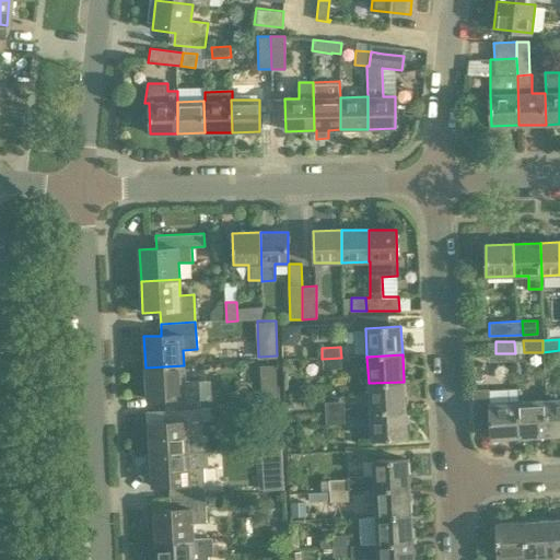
[(322,360),(317,360),(318,370),(342,369),(341,358),(322,359),(322,360)]
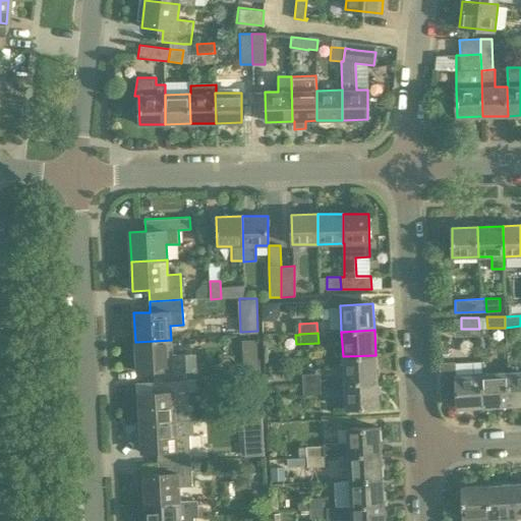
[(171,340),(135,342),(136,371),(154,370),(154,382),(186,380),(185,354),(172,355),(171,340)]
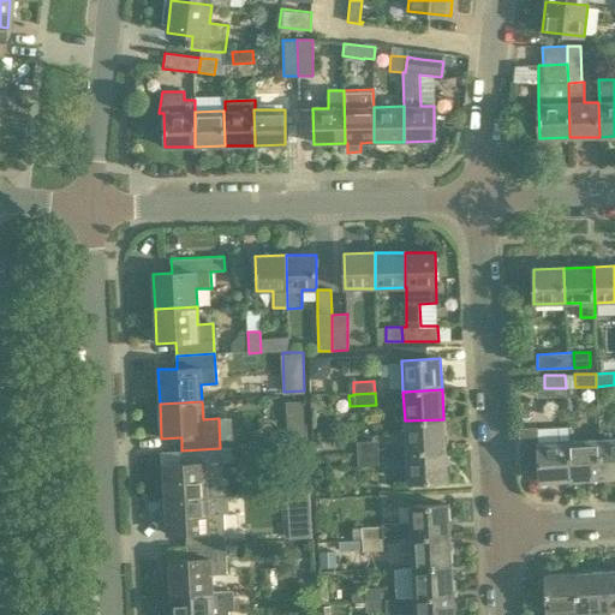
[(443,419),(405,421),(406,452),(445,449),(443,419)]
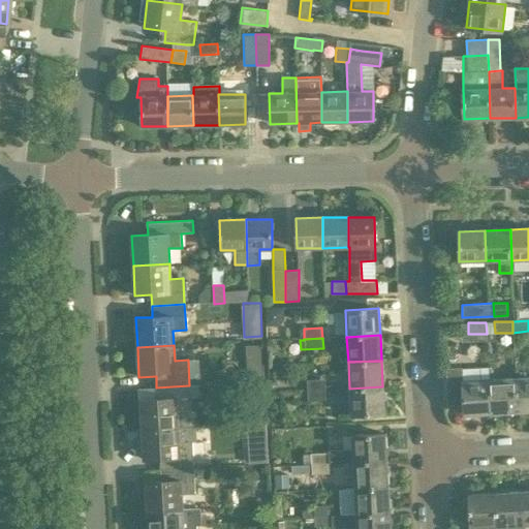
[(465,414),(491,413),(490,379),(489,367),(462,368),(463,381),(464,404),(465,414)]
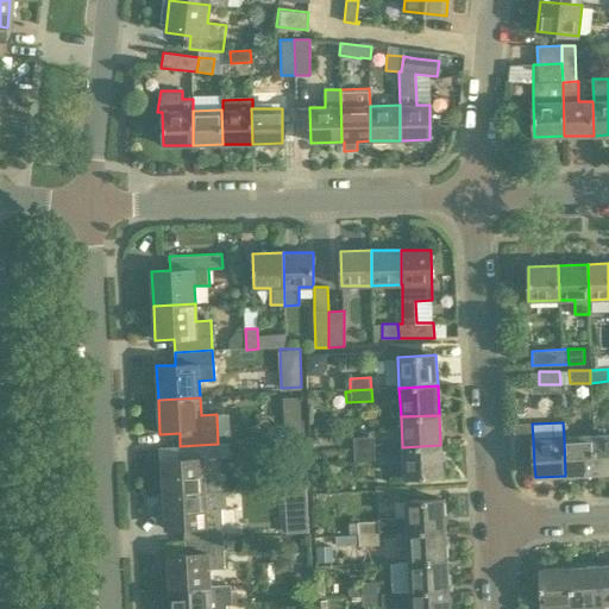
[(608,434),(594,435),(595,475),(608,473),(608,434)]
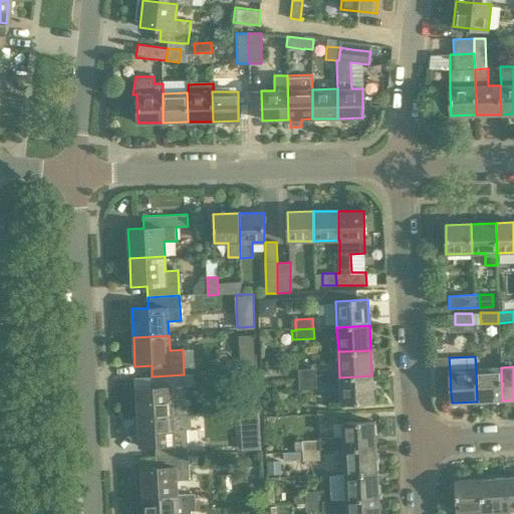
[(501,367),(476,368),(477,402),(502,401),(501,367)]
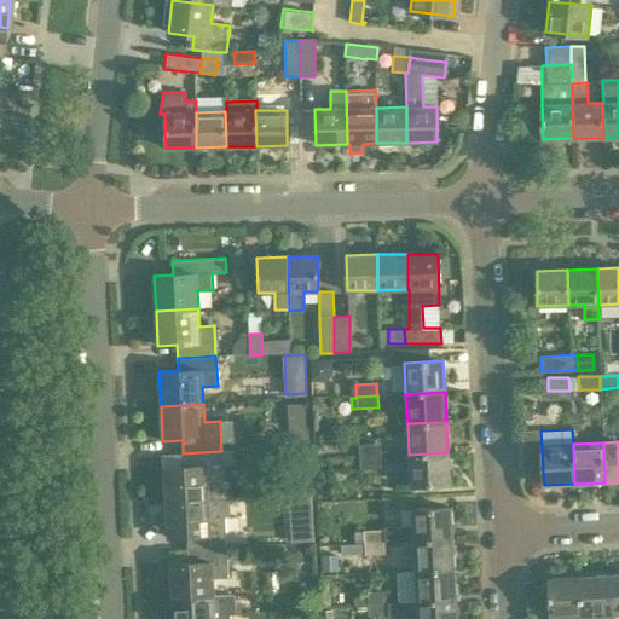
[(380,444),(359,445),(359,457),(381,456),(380,444)]
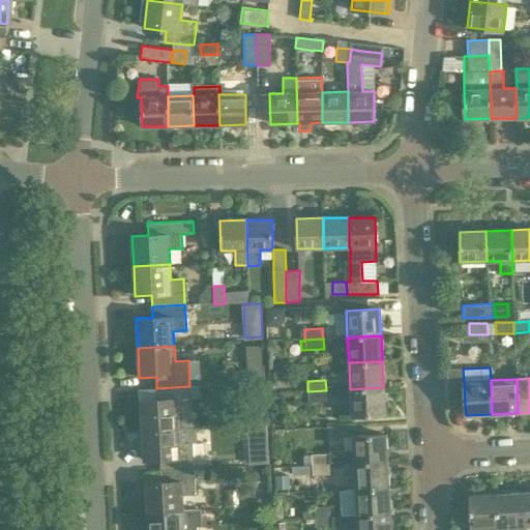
[(246,389),(248,405),(264,404),(262,382),(248,383),(248,389),(246,389)]
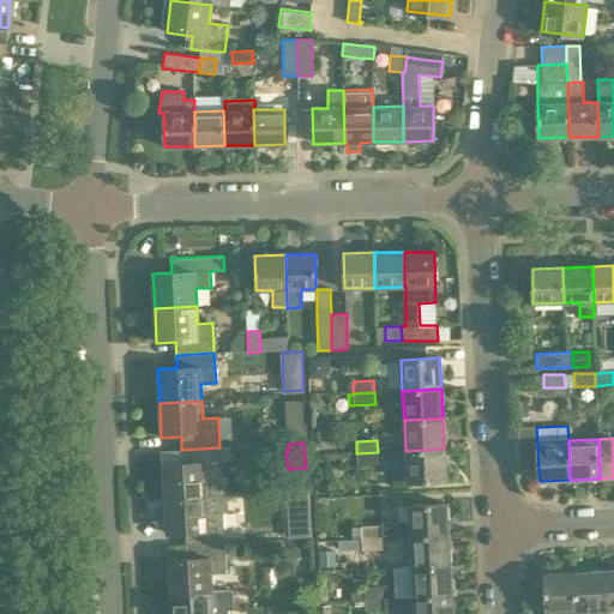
[(539,469),(537,443),(518,444),(519,470),(539,469)]
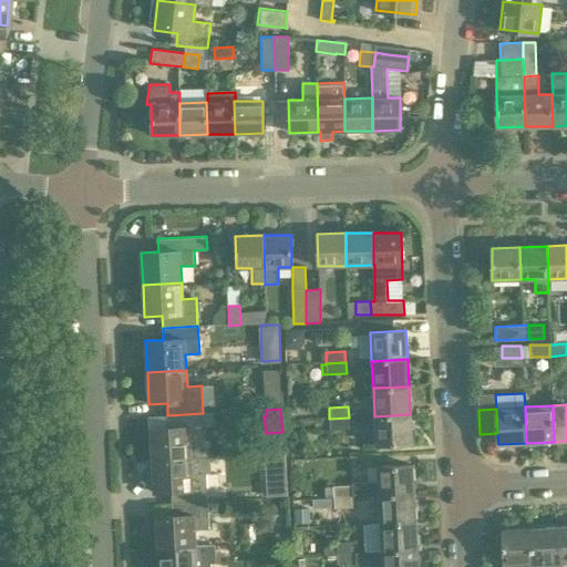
[(151,429),(152,461),(191,459),(210,457),(209,454),(205,441),(204,425),(214,425),(214,418),(214,413),(203,413),(167,415),(168,428),(151,429)]
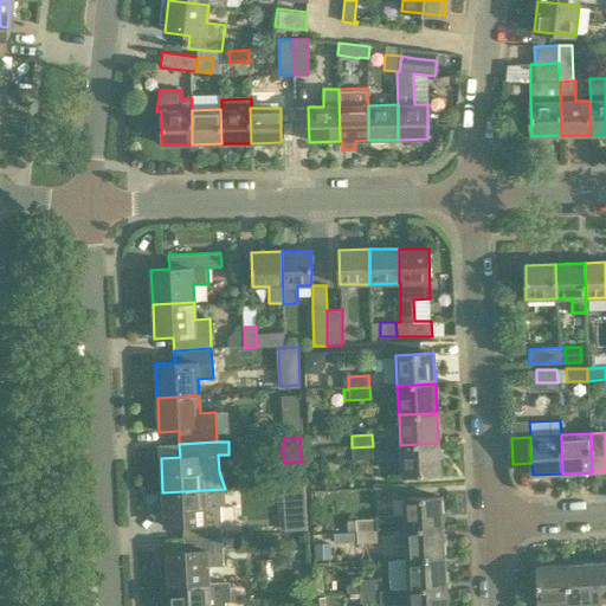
[(438,443),(400,445),(403,476),(440,474),(438,443)]
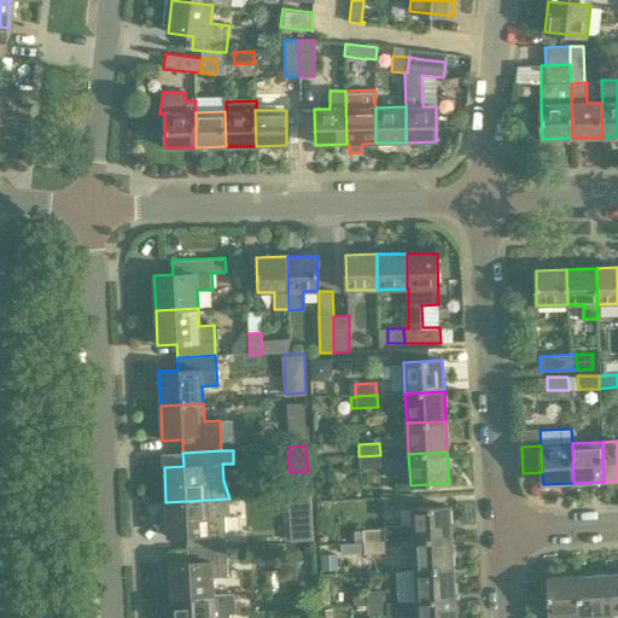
[(360,468),(380,467),(380,455),(359,456),(360,468)]
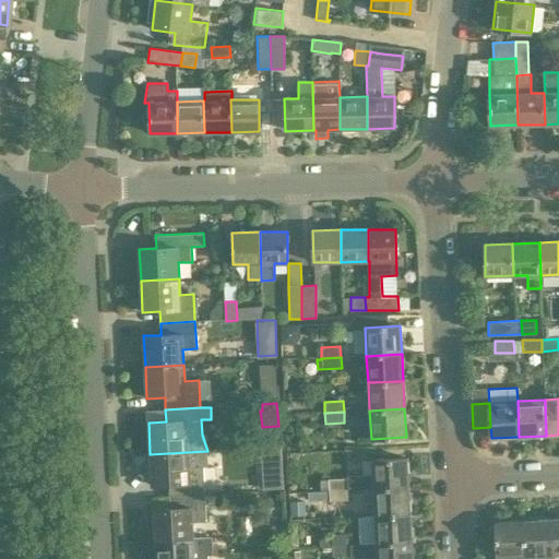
[(207,451),(188,452),(150,454),(152,486),(169,485),(169,496),(204,495),(203,466),(207,466),(207,451)]
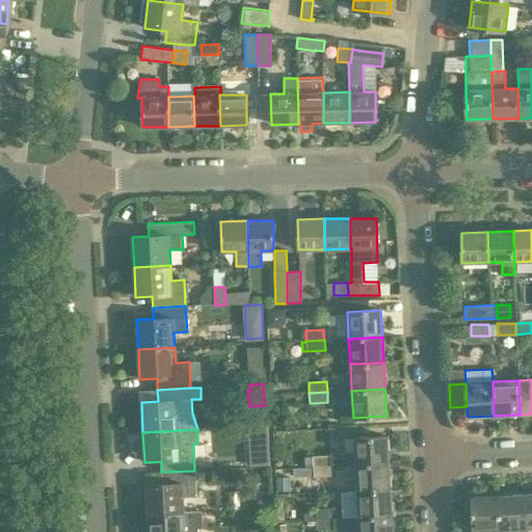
[(354,437),(354,452),(330,453),(330,455),(304,456),(306,467),(314,466),(314,467),(330,467),(355,466),(355,464),(389,462),(388,435),(354,437)]
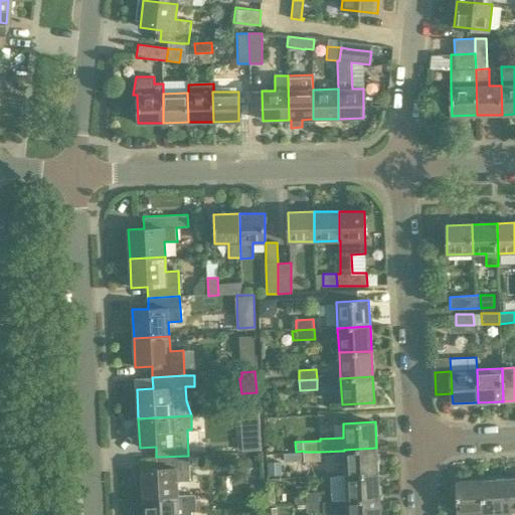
[(241,433),(243,451),(261,450),(261,449),(260,432),(241,433)]
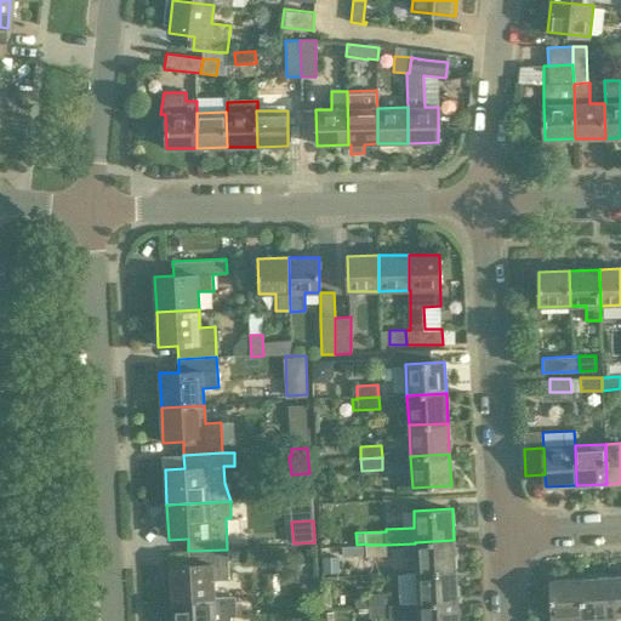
[(415,543),(416,573),(456,570),(454,540),(415,542),(415,543)]
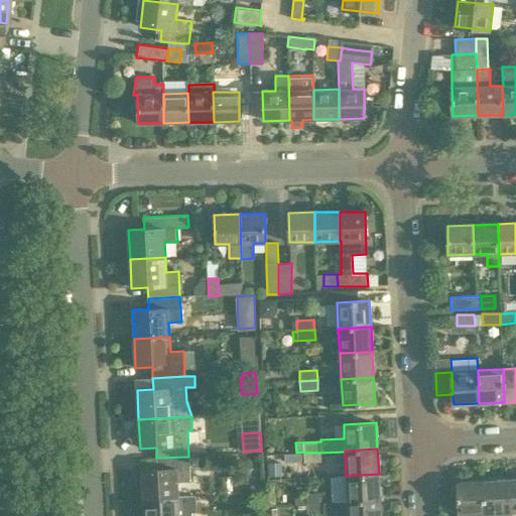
[(304,453),(292,454),(293,461),(304,461),(304,464),(321,463),(320,453),(304,453)]
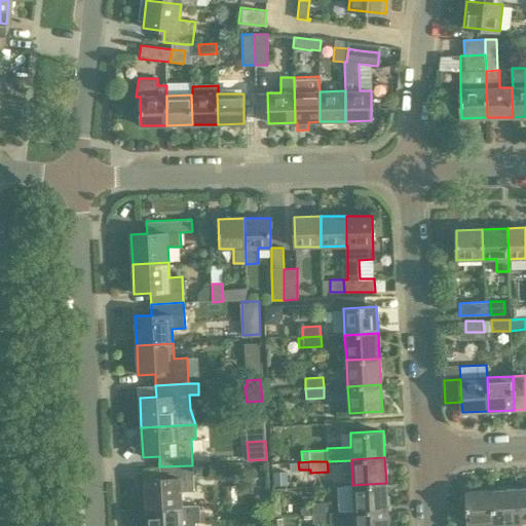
[(182,506),(181,492),(194,491),(192,465),(159,466),(160,478),(144,479),(145,509),(182,506)]
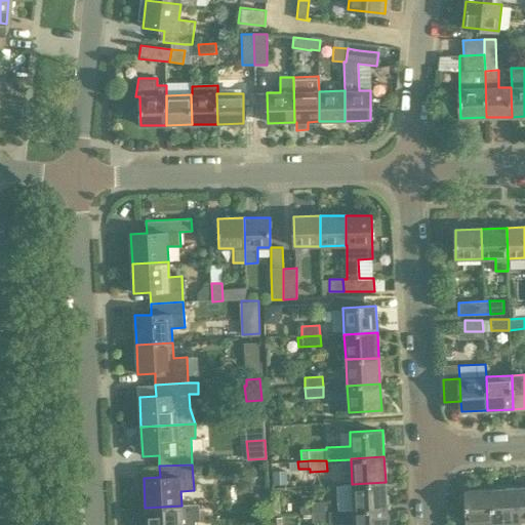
[(285,483),(285,471),(272,471),(273,483),(285,483)]
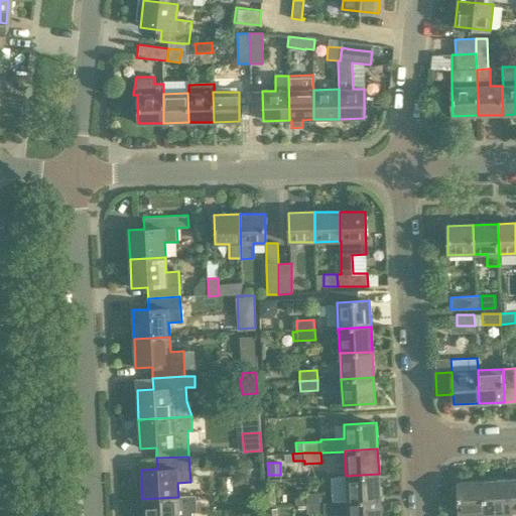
[(380,499),(379,474),(346,476),(336,476),(334,479),(335,500),(337,502),(348,501),(380,499)]
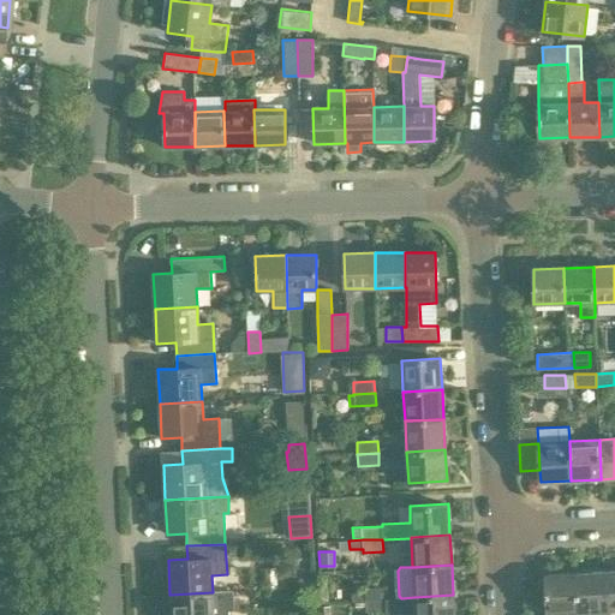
[(577,573),(578,614),(609,614),(609,610),(608,610),(607,572),(577,573)]
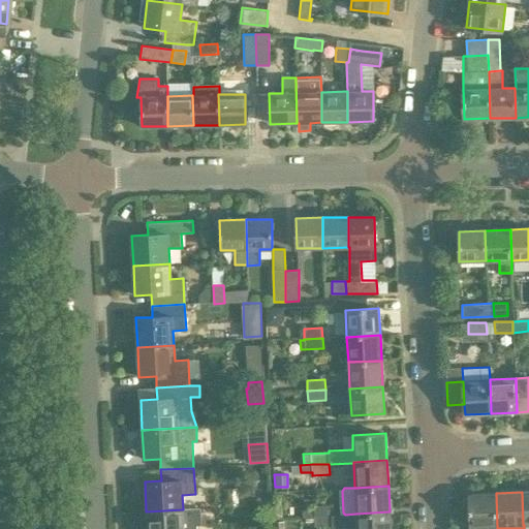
[(497,528),(496,493),(469,495),(471,528),(470,528),(497,528)]
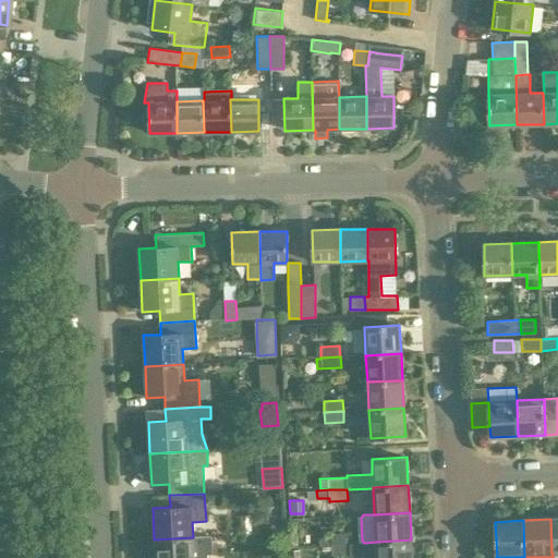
[(350,532),(330,533),(331,544),(350,543),(350,532)]
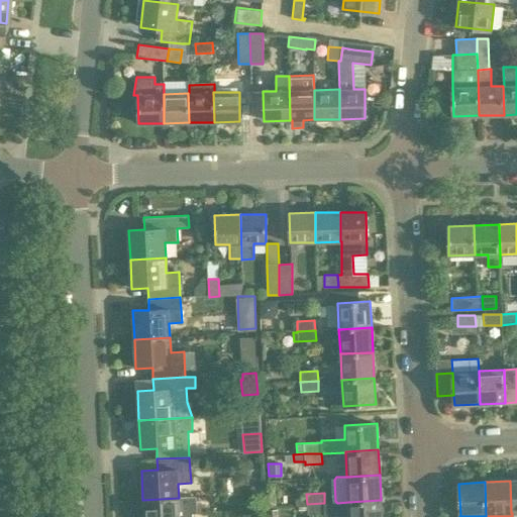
[(143,516),(192,516),(192,513),(196,513),(195,497),(179,498),(142,500),(143,516)]
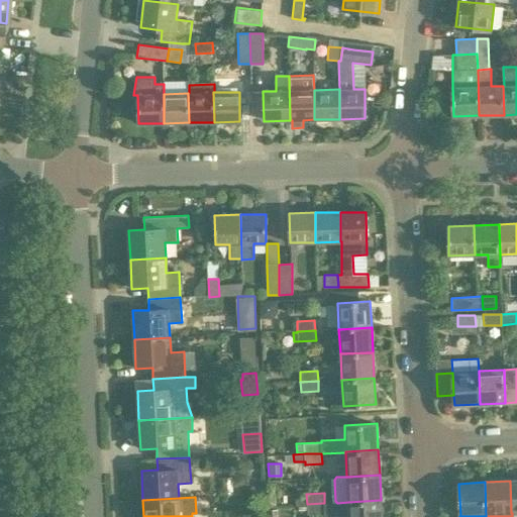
[(349,514),(348,516),(382,516),(381,500),(348,502),(337,503),(324,504),(324,503),(307,504),(308,515),(324,514),(324,516),(349,514)]
